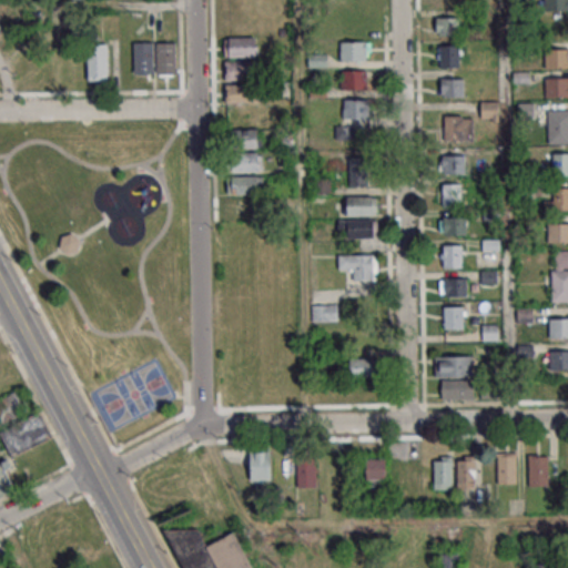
[(567,10),(567,0),(544,0),(544,11),(567,10)]
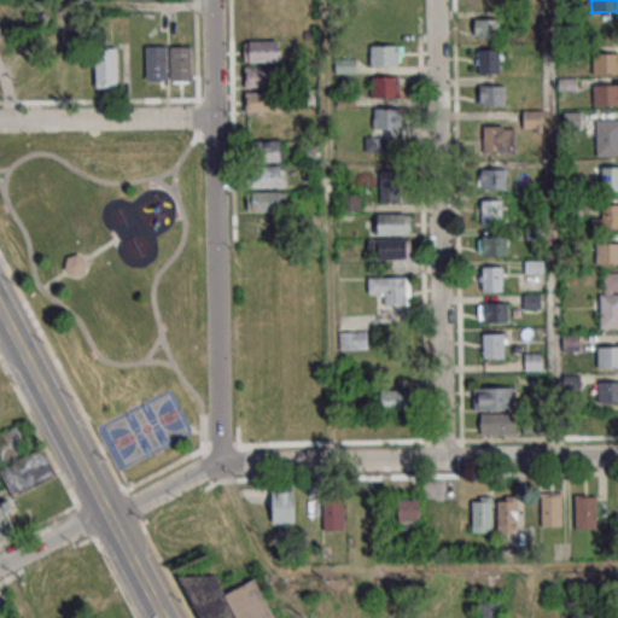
[(499,39),(499,18),(472,18),(472,39),(499,39)]
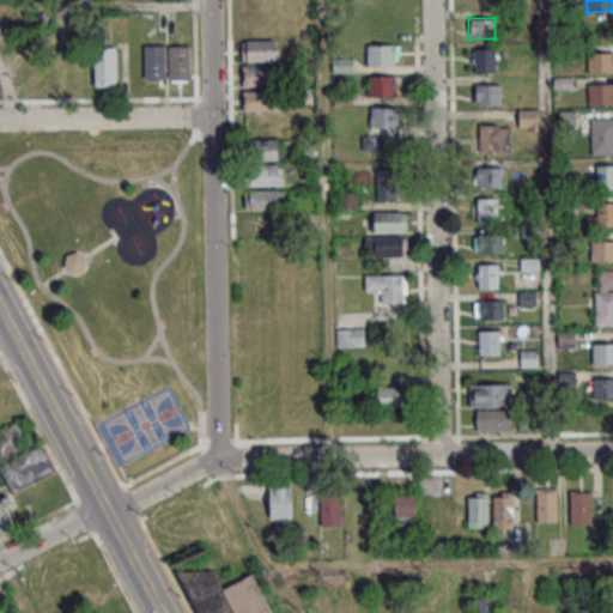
[(242,61),(278,61),(278,41),(242,41),(242,61)]
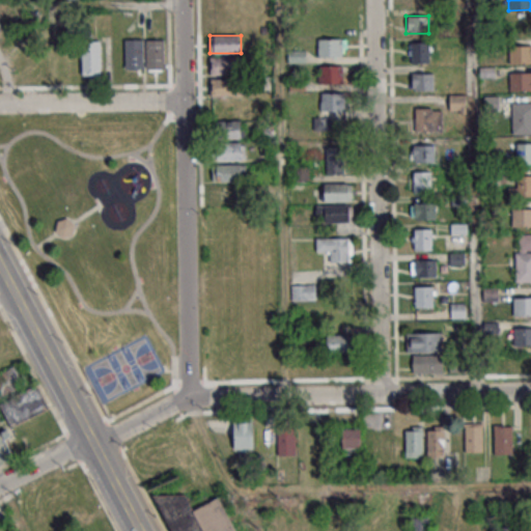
[(124,70),(143,70),(143,39),(124,39),(124,70)]
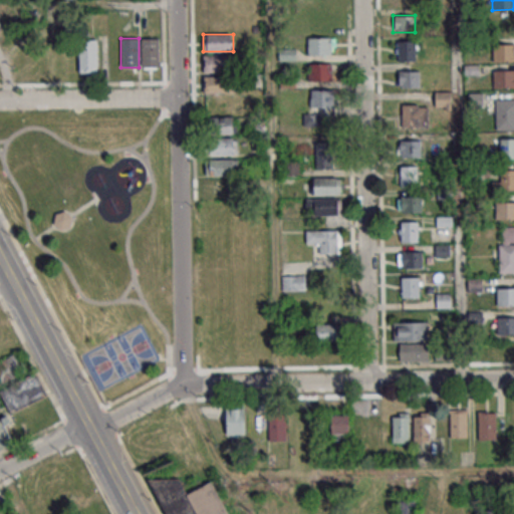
[(160,67),(160,38),(142,38),(142,67),(160,67)]
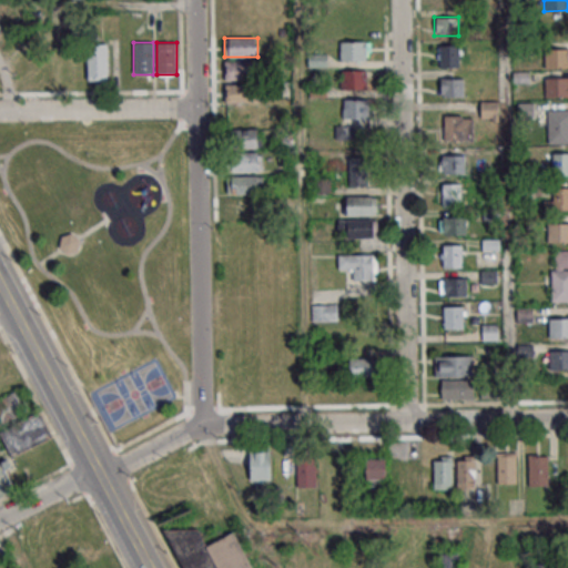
[(369,42),(340,42),(340,60),(369,60),(369,42)]
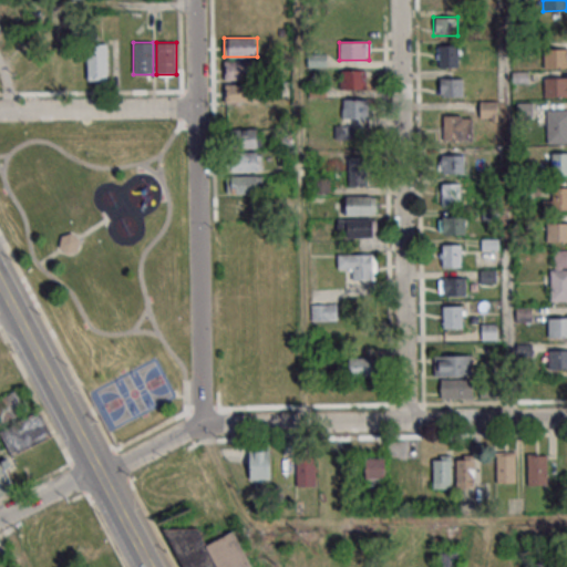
[(107,43),(86,43),(86,80),(107,80),(107,43)]
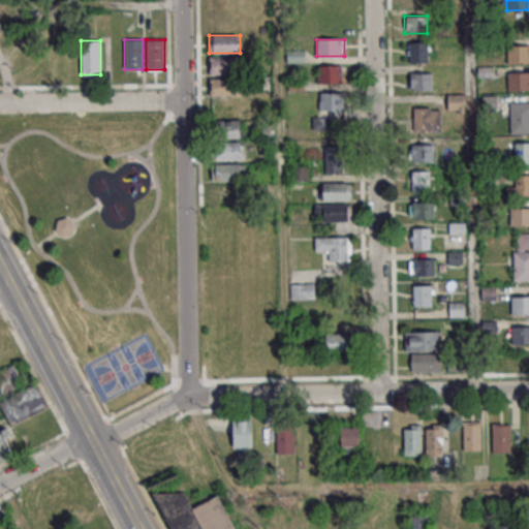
[(409,63),(427,63),(427,42),(409,42),(409,63)]
